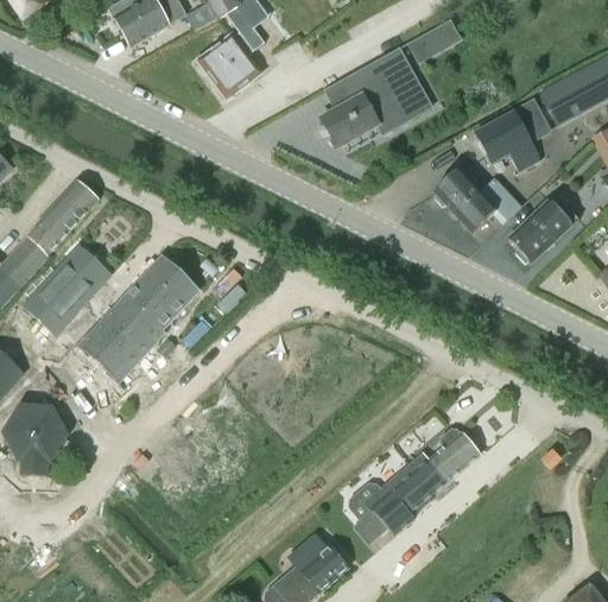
[(10,0),(23,18),(44,0),(10,0)]
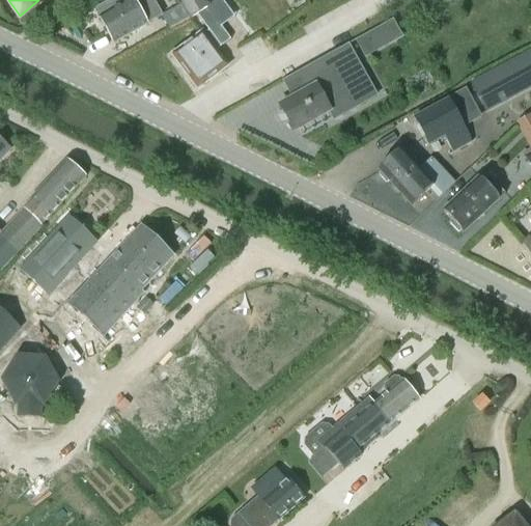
[(122,0),(119,2),(118,0),(103,0),(95,4),(100,14),(99,14),(114,39),(147,21),(146,20),(162,10),(155,0),(122,0)]
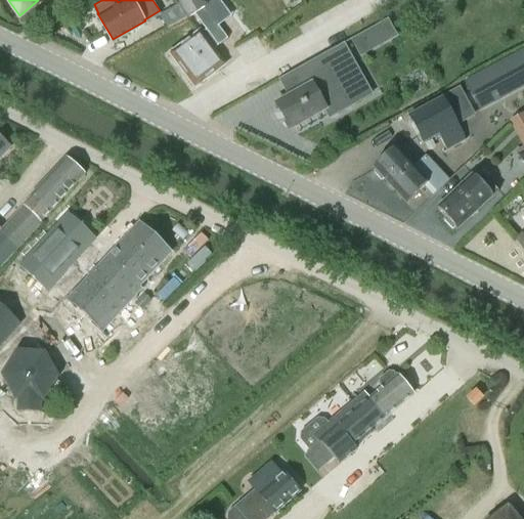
[(178,0),(160,10),(167,25),(185,14),(178,0)]
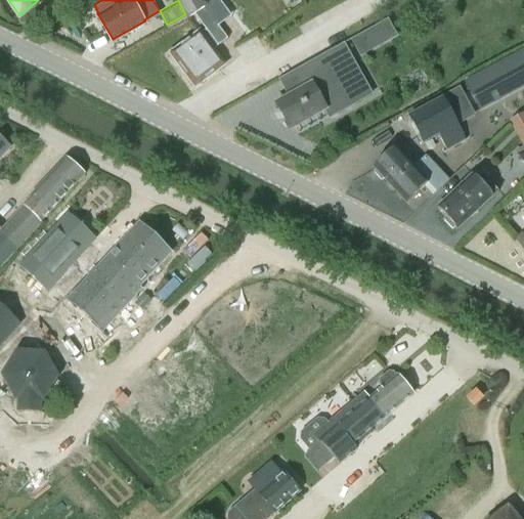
[(178,0),(187,16),(206,6),(203,0),(178,0)]
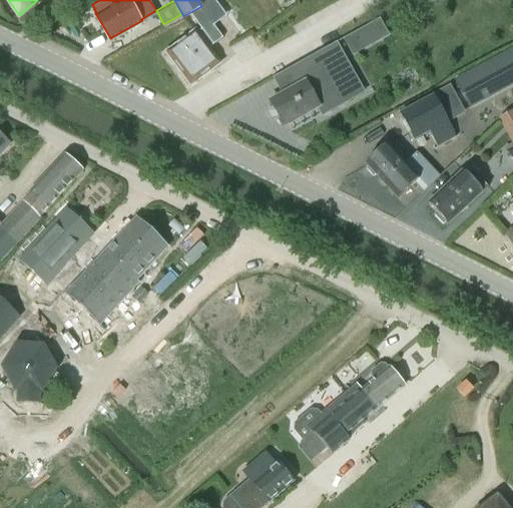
[(355,50),(391,31),(381,13),(346,32),(355,50)]
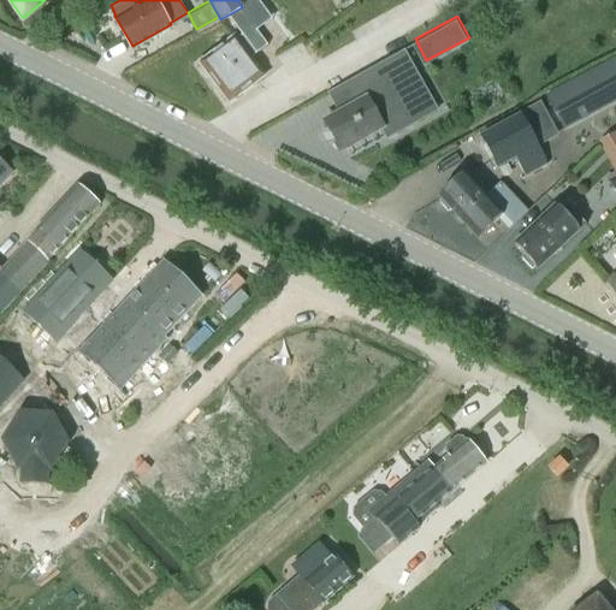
[(235,34),(208,53),(200,59),(211,75),(211,78),(213,83),(218,84),(227,98),(262,72),(235,34)]
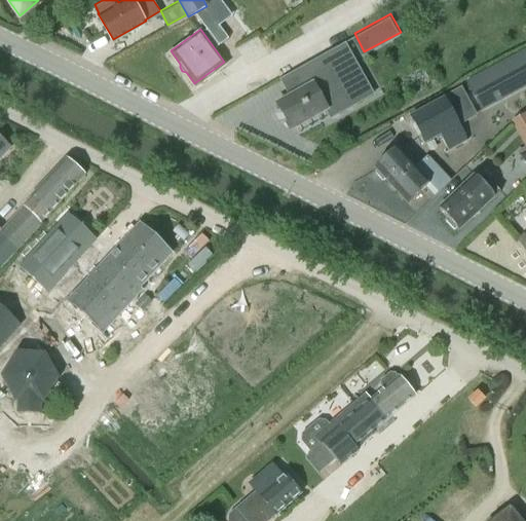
[(280,106),(274,111),(278,118),(286,117),(292,126),(327,107),(331,115),(351,104),(340,82),(355,74),(347,61),(354,57),(345,40),(302,65),(311,82),(277,102),(280,106)]
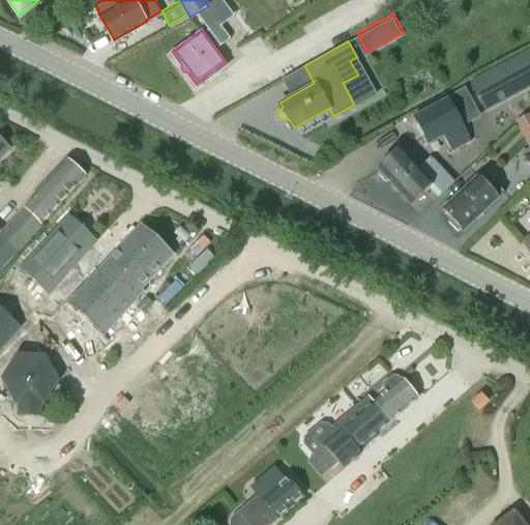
[(471,81),(487,108),(529,84),(529,50),(529,49),(471,81)]
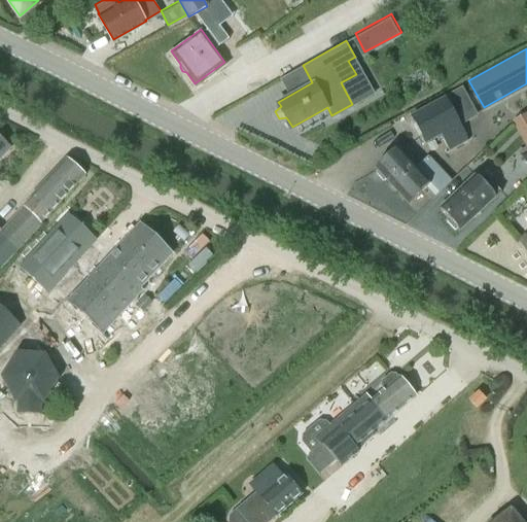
[(449,147),(468,137),(446,96),(410,115),(425,142),(442,133),(449,147)]
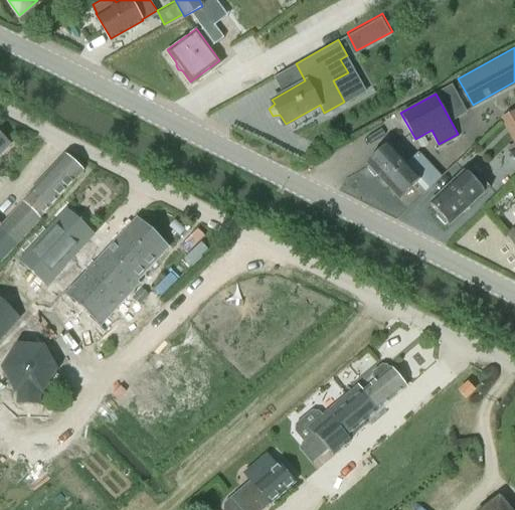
[(0,150),(8,141),(0,133),(0,150)]
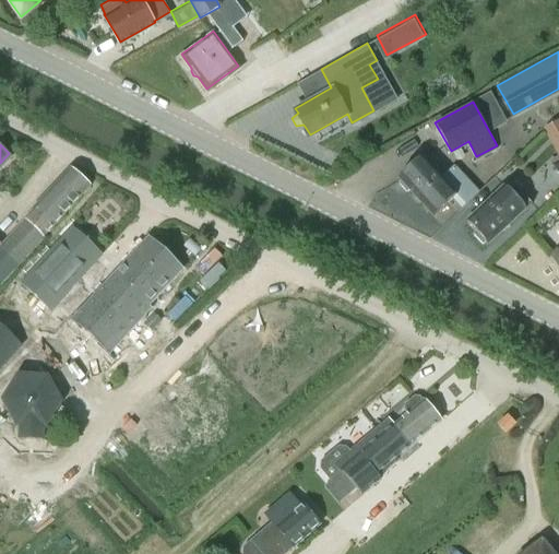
[(458,192),(421,154),(400,175),(402,177),(399,180),(407,190),(411,187),(435,213),(458,192)]
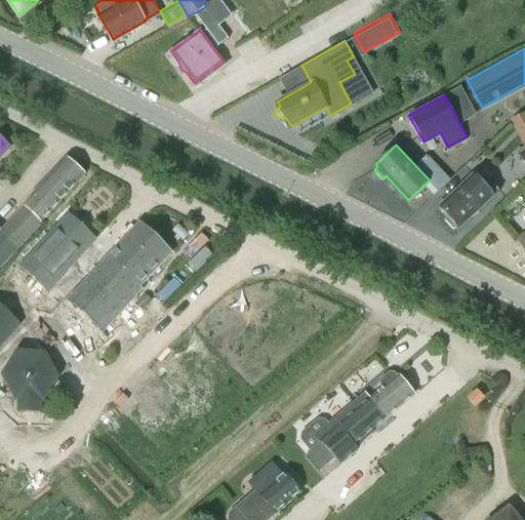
[(39,220),(82,173),(65,157),(29,195),(30,196),(1,228),(0,227),(0,264),(40,221),(39,220)]
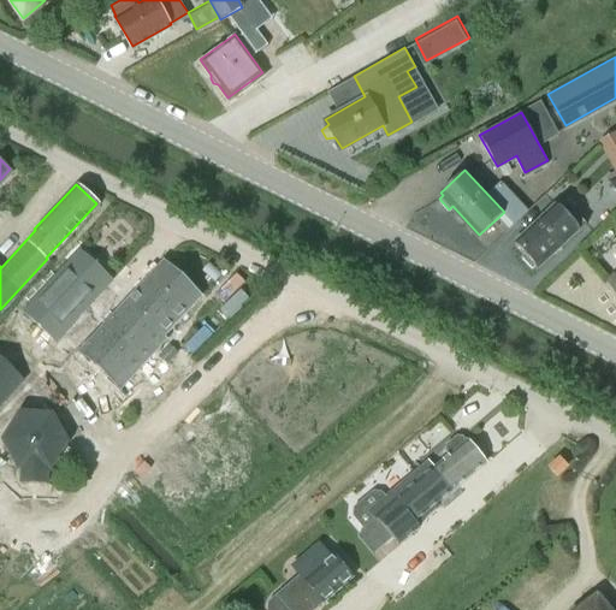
[(570,217),(557,202),(515,241),(525,252),(522,254),(532,266),(535,262),(538,266),(578,229),(579,229),(587,221),(576,211),(570,217)]
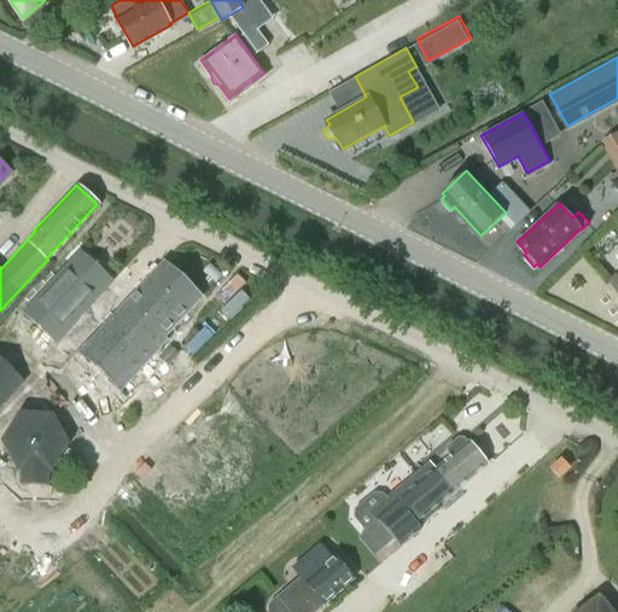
[(75,315),(111,275),(80,246),(22,309),(56,341),(77,316),(75,315)]
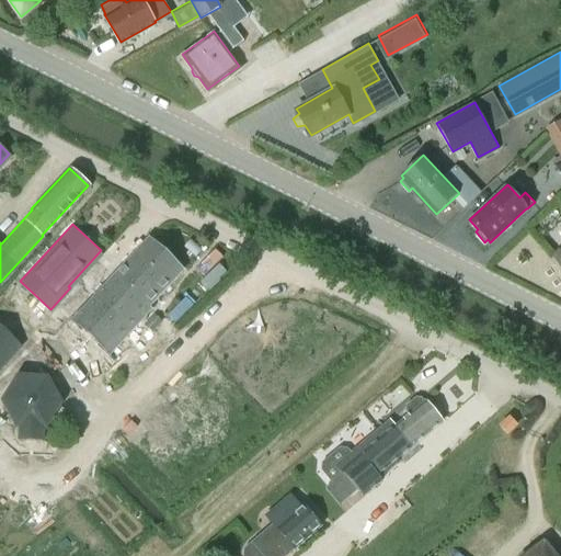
[(150,304),(183,269),(148,236),(72,318),(110,352),(152,306),(150,304)]
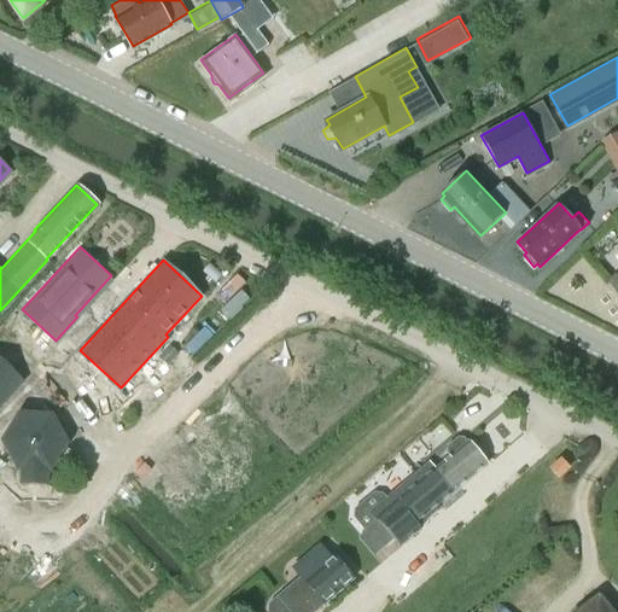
[(617,266),(607,275),(617,291),(617,266)]
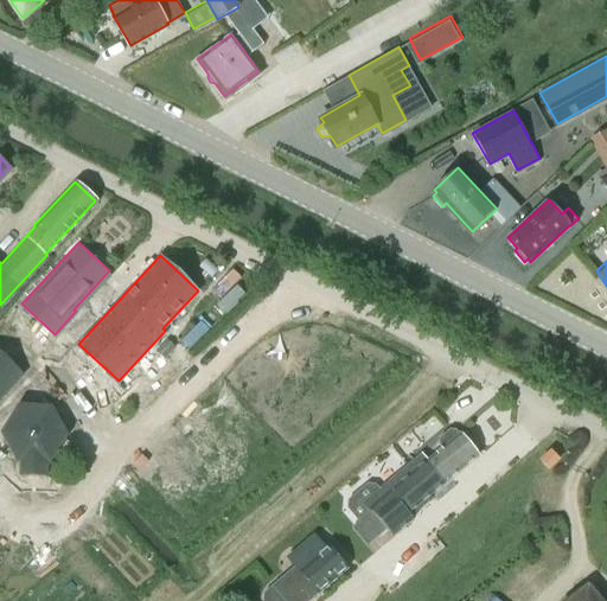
[(166,337),(157,347),(164,355),(174,344),(166,337)]
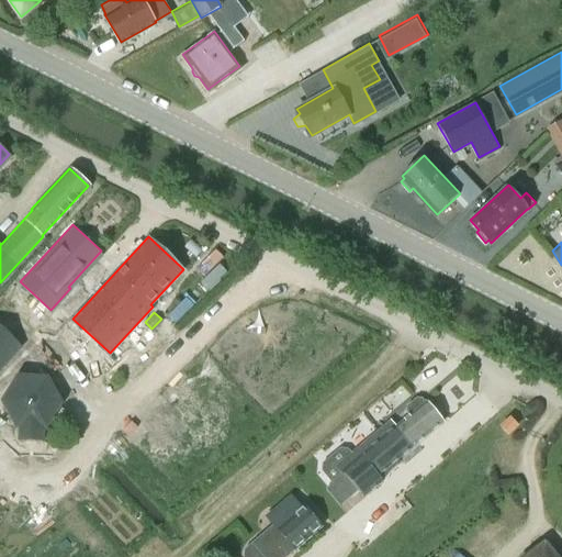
[(0,324),(0,352),(13,336),(0,324)]
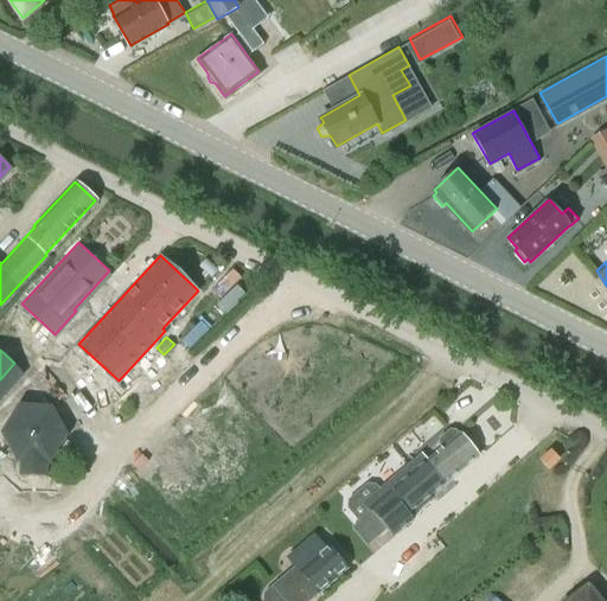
[(66,421),(97,389),(69,362),(38,395),(66,421)]
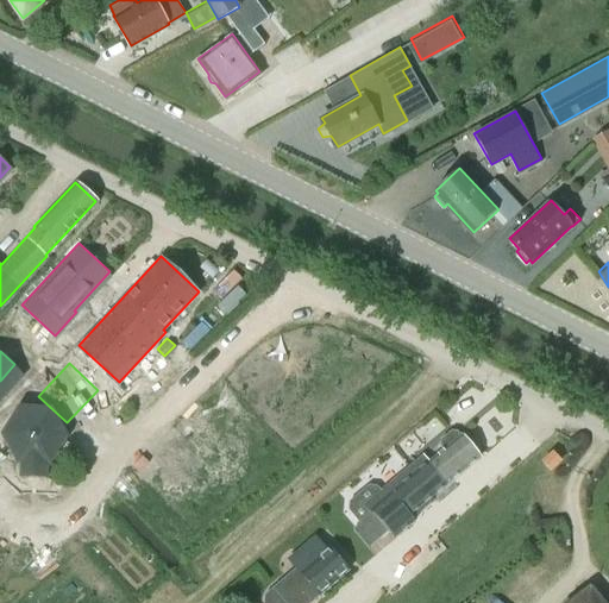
[(14,409),(0,433),(0,437),(18,460),(22,460),(19,472),(43,476),(45,463),(50,464),(67,432),(45,410),(14,409)]
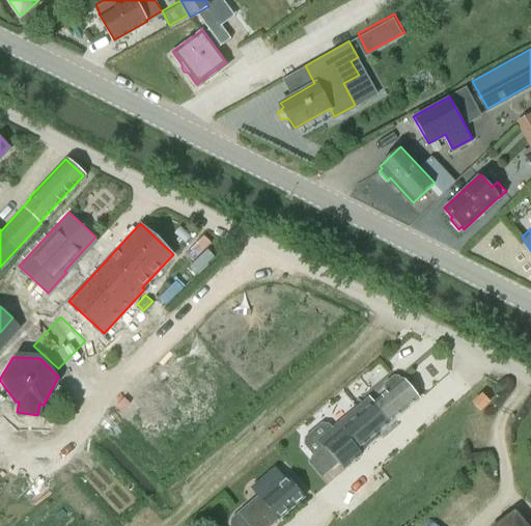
[(383,387),(386,390),(372,402),(368,395),(356,406),(361,412),(361,411),(376,431),(417,396),(398,375),(392,374),(383,382),(383,387)]
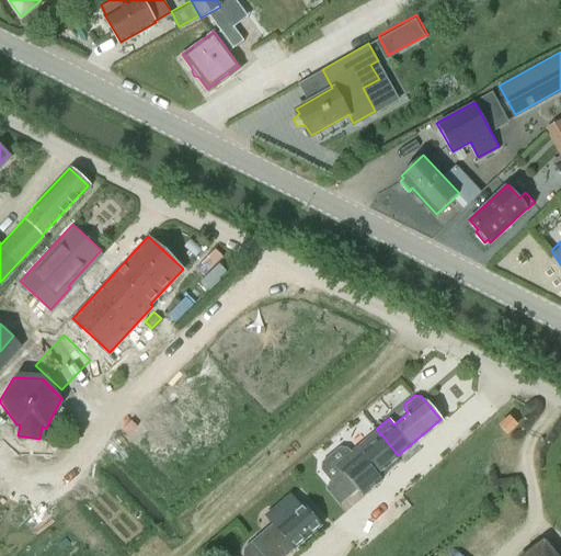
[(507,431),(515,423),(508,417),(501,424),(507,431)]
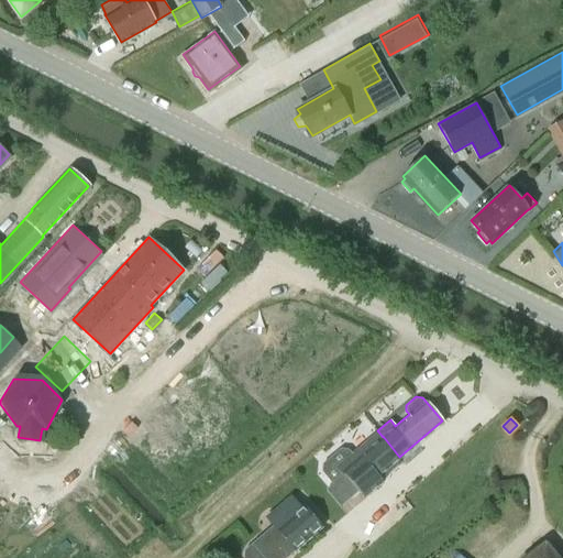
[(383,437),(377,430),(352,452),(348,448),(341,447),(333,453),(323,462),(322,470),(332,481),(324,487),(340,504),(360,488),(365,494),(382,480),(377,476),(399,457),(383,436),(383,437)]
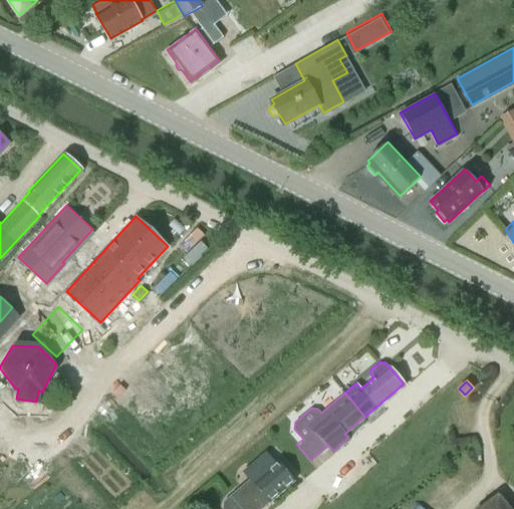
[(244,469),(250,476),(231,494),(244,508),(258,508),(269,500),(270,500),(294,479),(278,461),(276,462),(265,450),(244,469)]
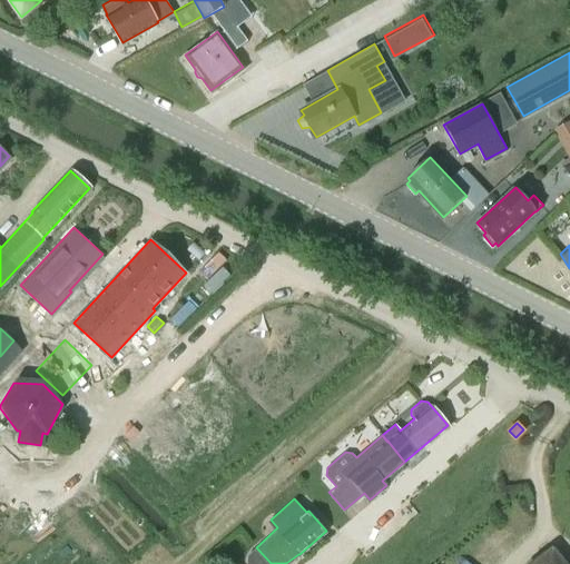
[(564,563),(551,547),(531,563),(564,563)]
